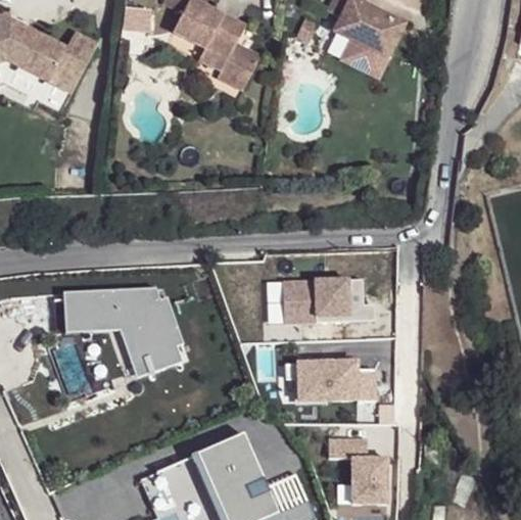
[(173,0),(170,7),(191,16),(183,37),(216,50),(238,59),(234,71),(231,78),(257,89),(272,53),(246,43),(253,26),(216,10),(220,0),(173,0)]
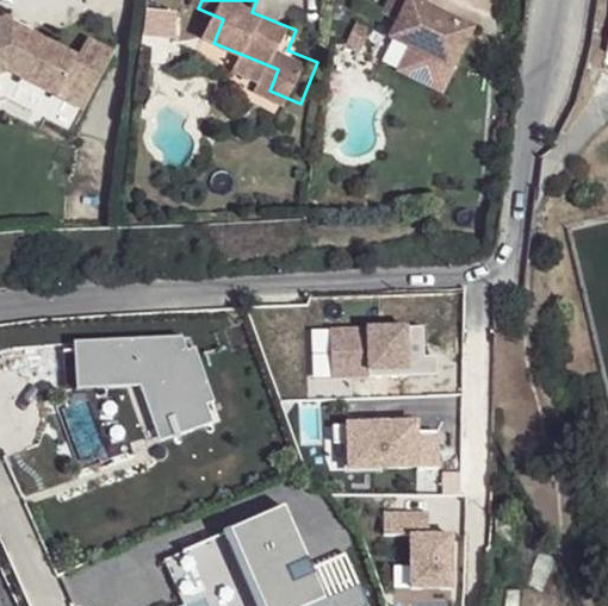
[(389,0),(385,8),(401,17),(391,33),(454,67),(476,26),(426,1),(427,0),(389,0)]
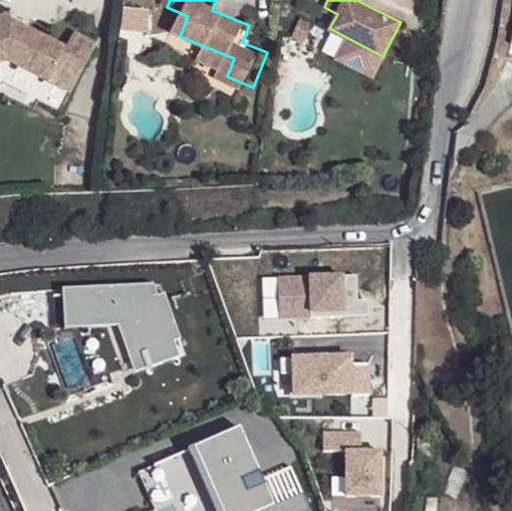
[(12,13),(0,16),(0,60),(9,58),(49,82),(52,76),(74,88),(97,48),(75,35),(66,50),(13,19),(12,13)]
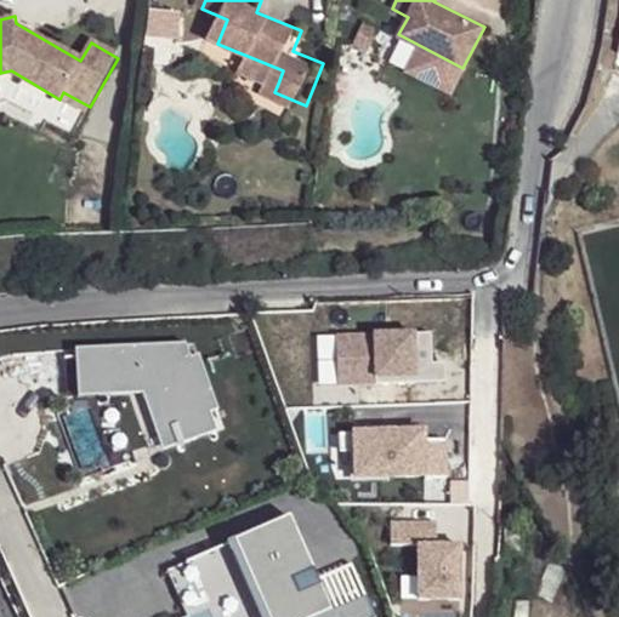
[(365,17),(355,39),(369,46),(380,26),(365,17)]
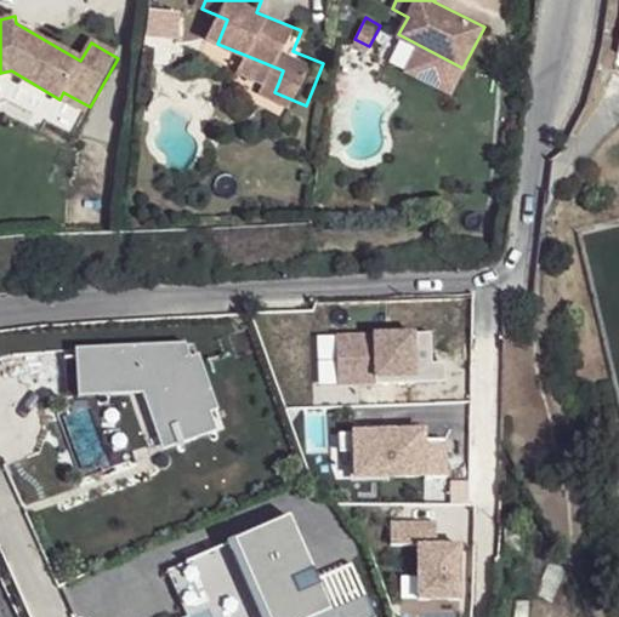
[(256,60),(250,74),(278,84),(283,70),(256,60)]
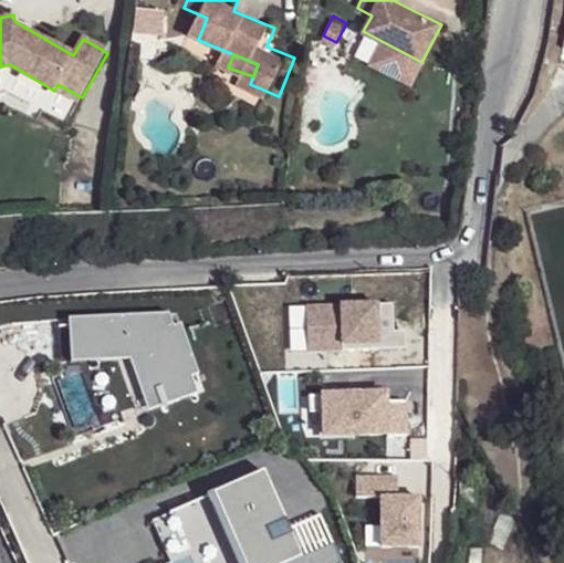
[(58,84),(54,91),(77,104),(82,97),(58,84)]
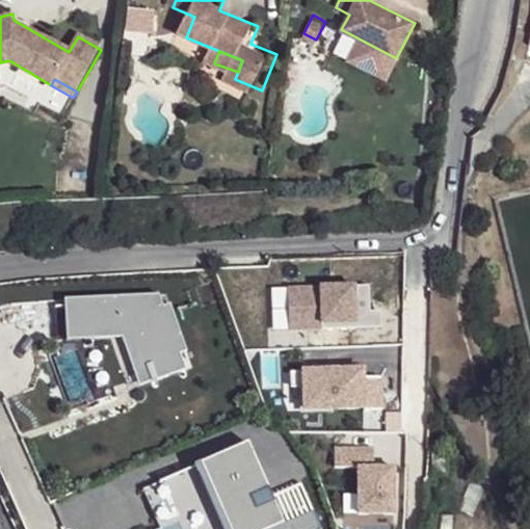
[(369,283),(290,284),(290,327),(383,325),(383,308),(369,308),(369,283)]
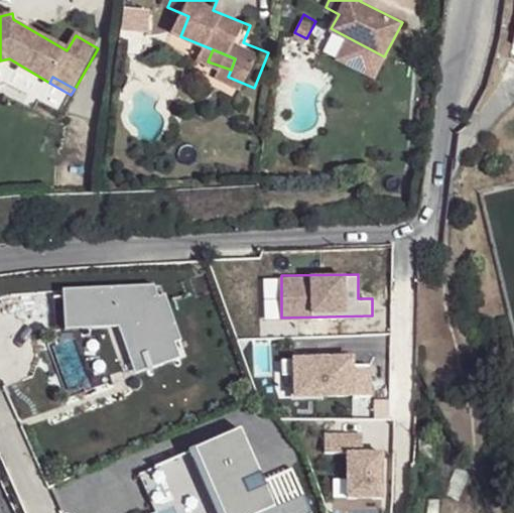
[(148,281),(55,287),(57,327),(112,324),(127,369),(172,354),(148,281)]
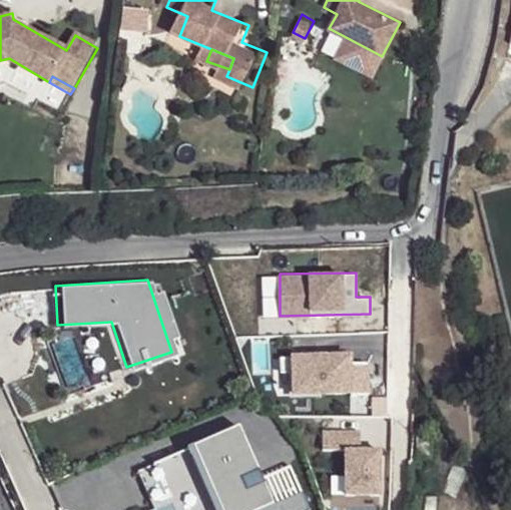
[(353,352),(291,352),(291,394),(368,395),(368,361),(353,361),(353,352)]
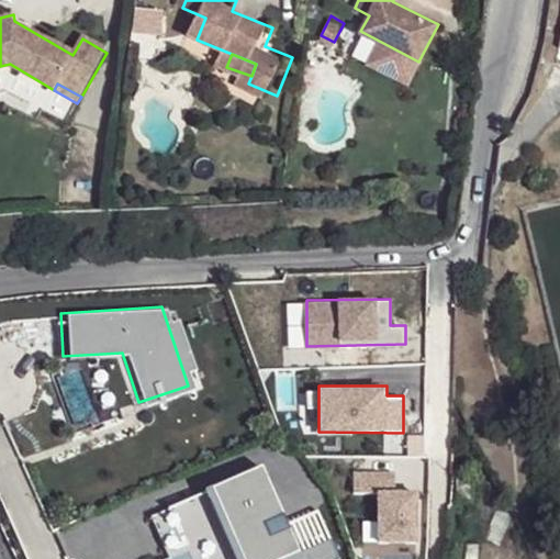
[(390,470),(355,469),(356,492),(376,494),(376,541),(417,543),(418,489),(390,488),(390,470)]
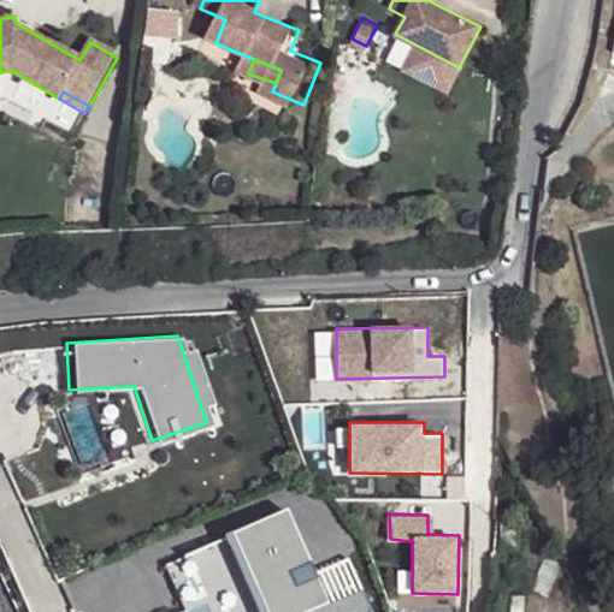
[(287,515),(169,563),(189,608),(177,611),(371,611),(372,611),(352,560),(319,576),(287,515)]
